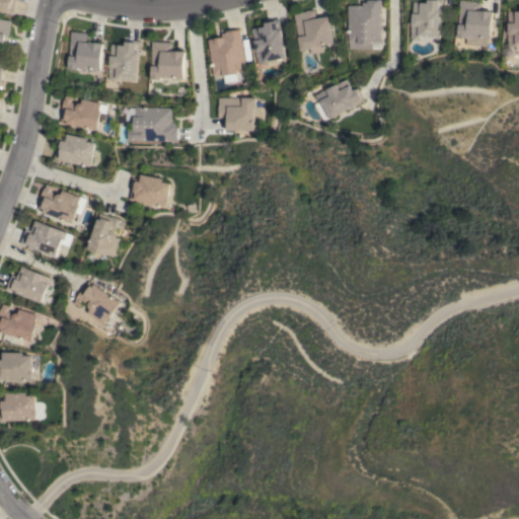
[(0,11),(0,0),(16,0),(16,1),(15,1),(13,14),(0,11)]
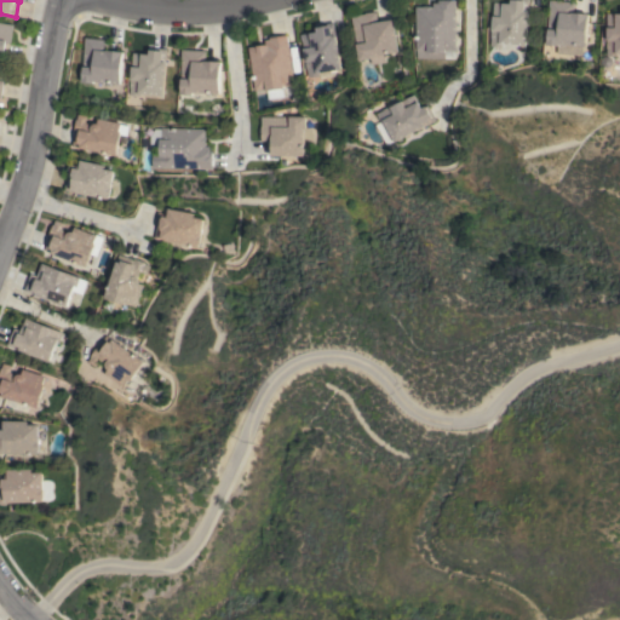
[(455,0),(455,58),(417,58),(417,50),(415,50),(415,6),(432,6),(432,3),(438,3),(438,0),(455,0)]
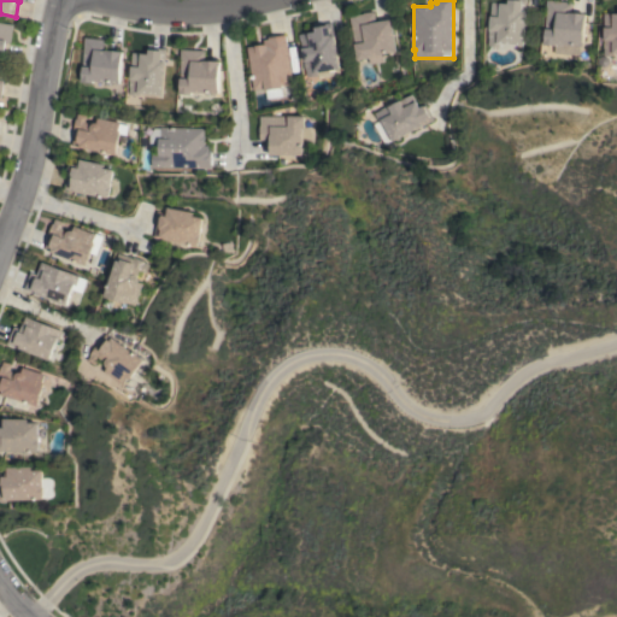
[(526,0),(522,46),(499,43),(499,46),(488,45),(488,37),(492,1),(509,4),(509,0),(526,0)]
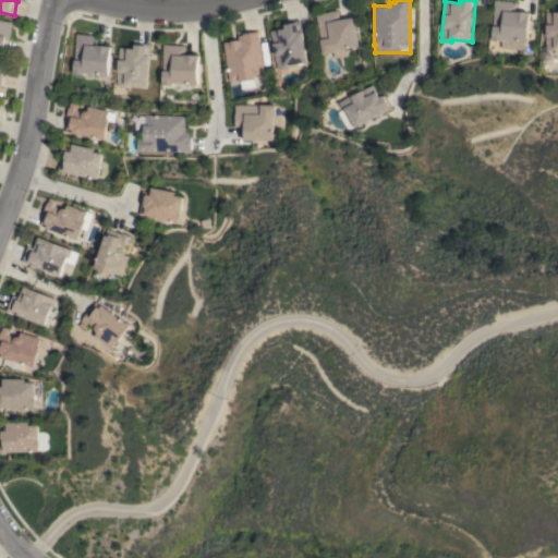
[(502,39),(501,40),(492,39),(493,25),(492,25),(494,0),(501,0),(517,2),(516,11),(529,12),(526,41),(502,39)]
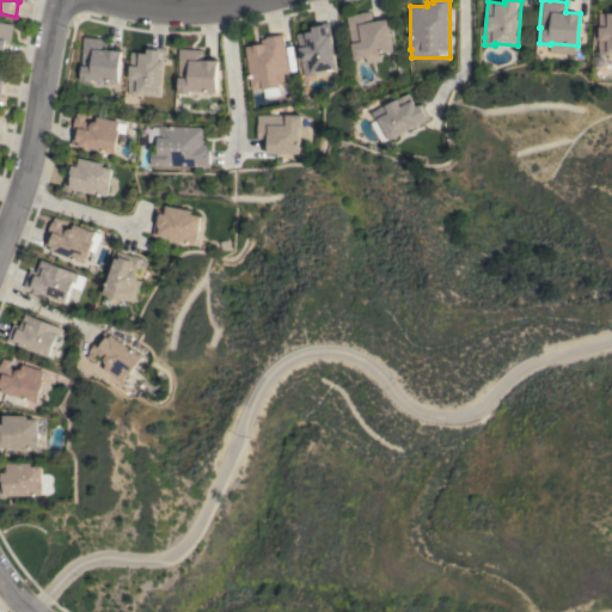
[(347,16),(360,13),(360,12),(371,11),(372,22),(387,19),(392,50),(379,53),(380,60),(367,62),(366,57),(354,60),(347,16)]
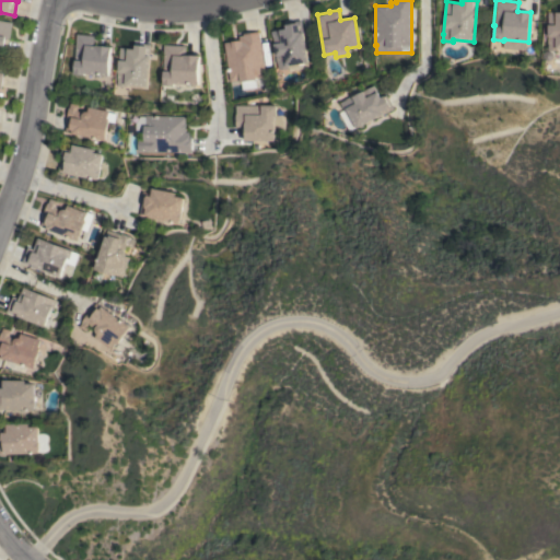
[(559,47),(557,47),(557,50),(548,50),(548,44),(547,44),(547,37),(548,37),(548,11),(559,11),(559,47)]
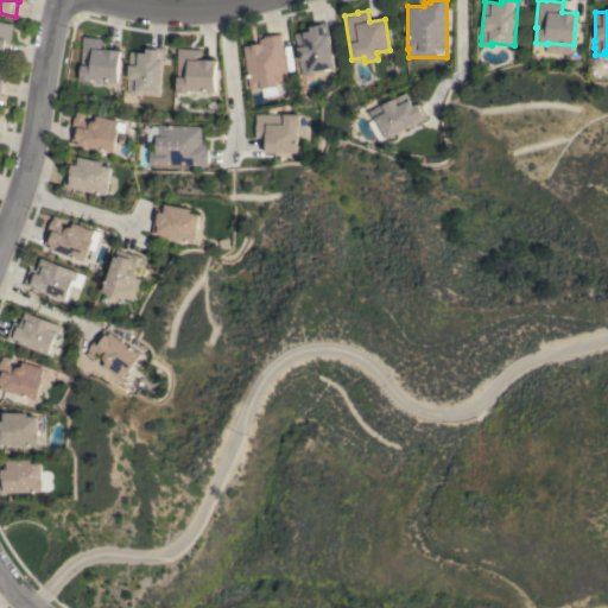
[(0,20),(14,24),(11,42),(5,40),(2,57),(0,56),(0,20)]
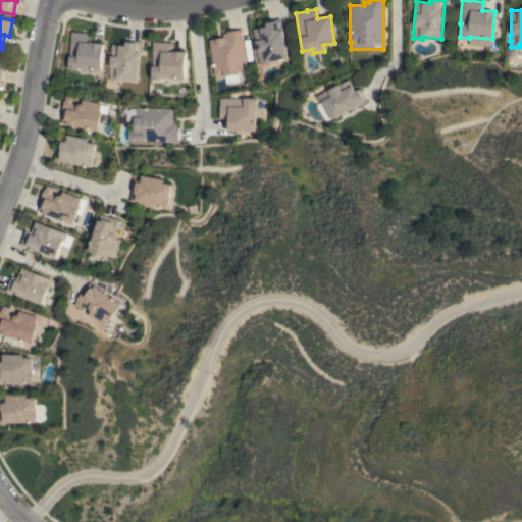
[(258,58),(257,58),(256,53),(257,53),(253,29),(266,27),(265,20),(280,18),(286,57),(284,58),(285,64),(284,65),(282,65),(280,64),(276,65),(273,65),(272,66),(269,66),(268,65),(267,63),(259,64),(258,58)]
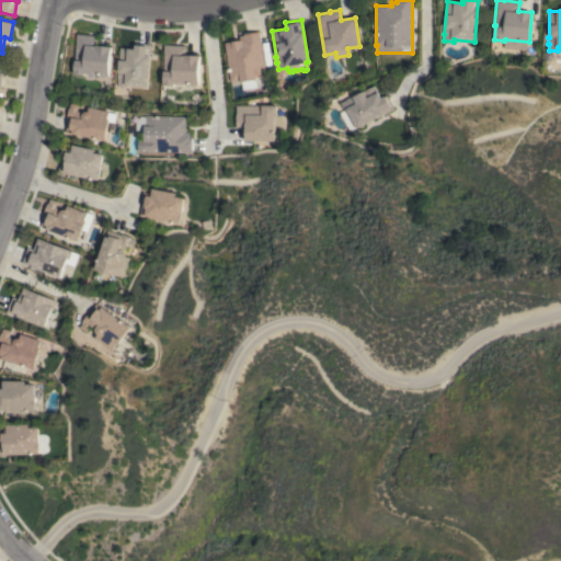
[(265,76),(254,78),(256,89),(241,90),(241,83),(231,84),(231,81),(230,81),(225,43),(240,41),(239,36),(243,35),(243,34),(259,32),(265,76)]
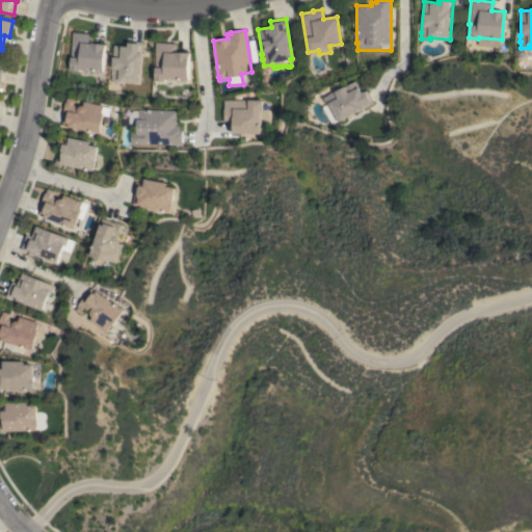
[(73,31),(92,33),(92,43),(105,44),(102,72),(79,70),(79,71),(69,70),(73,31)]
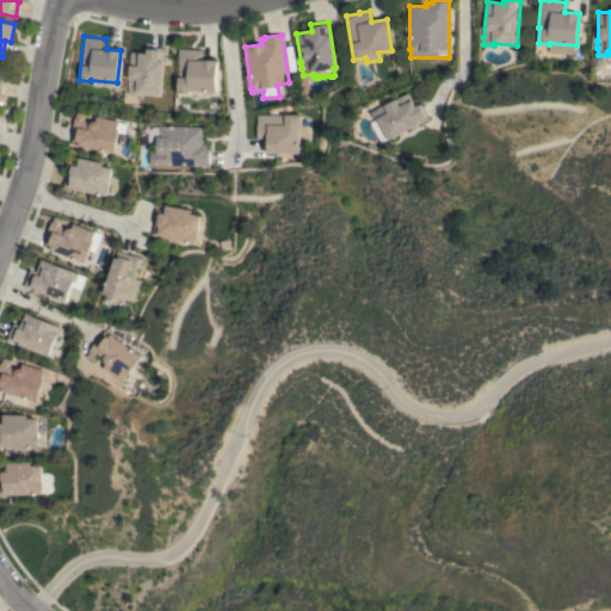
[(160,93),(137,92),(136,94),(127,93),(128,86),(127,86),(128,79),(128,80),(131,51),(146,53),(147,47),(164,48),(160,93)]
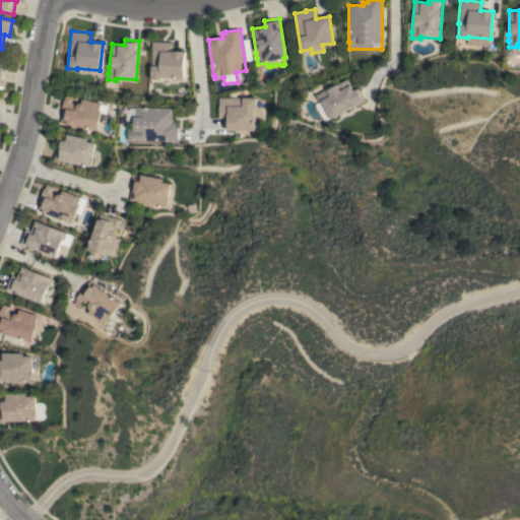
[(152,41),(173,42),(172,51),(184,51),(183,78),(160,77),(160,79),(150,78),(152,41)]
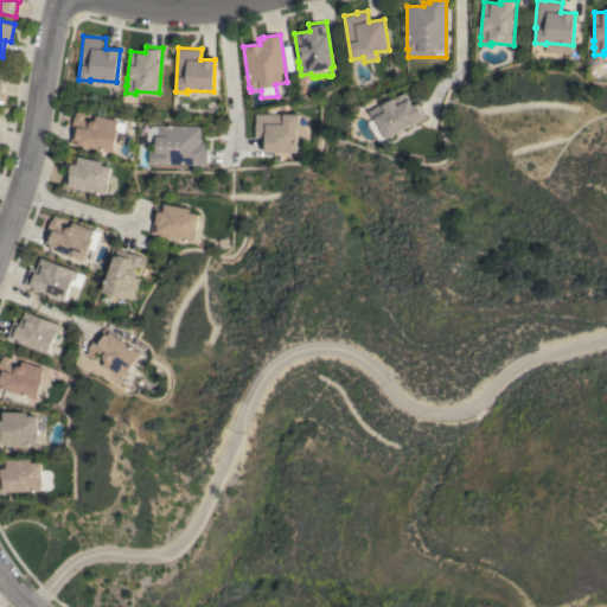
[(378,142),(368,121),(374,119),(369,110),(406,93),(413,106),(419,102),(427,117),(378,142)]
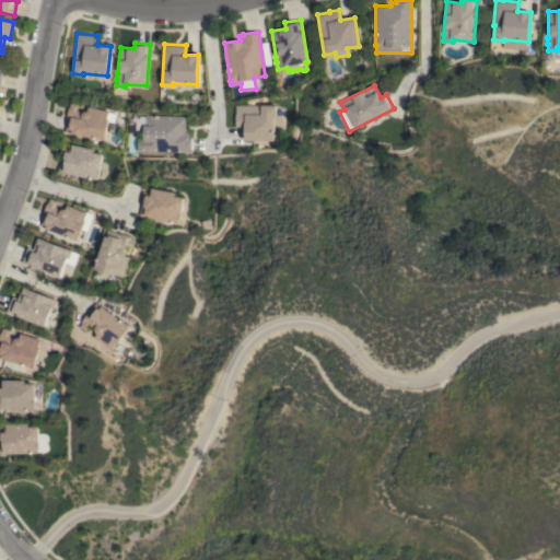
[(89,106),(109,111),(107,118),(109,118),(105,140),(71,133),(71,132),(65,131),(68,118),(67,118),(69,107),(70,107),(71,103),(79,104),(78,109),(79,112),(84,112),(85,111),(86,111),(88,111),(89,106)]
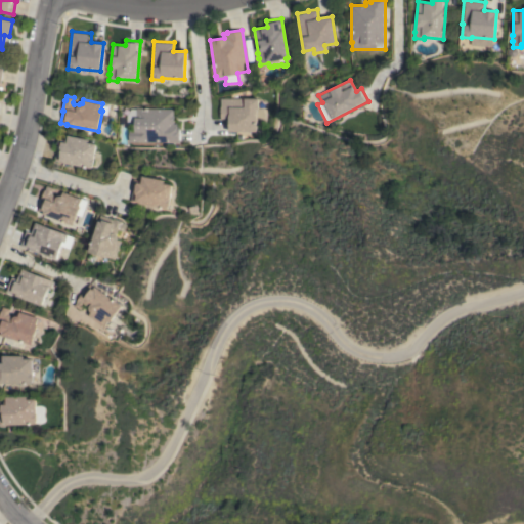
[(258,98),(257,108),(264,108),(265,110),(265,114),(266,118),(265,121),(263,121),(256,121),(256,132),(228,132),(228,119),(219,119),(219,106),(220,106),(220,98),(226,98),(258,98)]
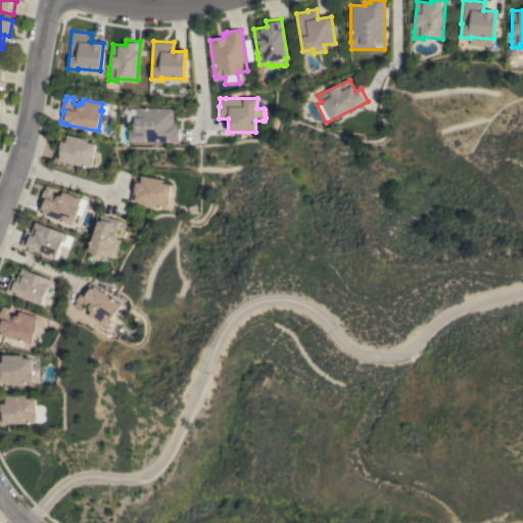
[(136,108),(136,107),(173,108),(173,114),(174,114),(173,123),(176,123),(176,128),(178,128),(178,142),(135,141),(136,140),(128,140),(128,131),(134,131),(135,125),(127,124),(127,114),(131,108),(136,108)]
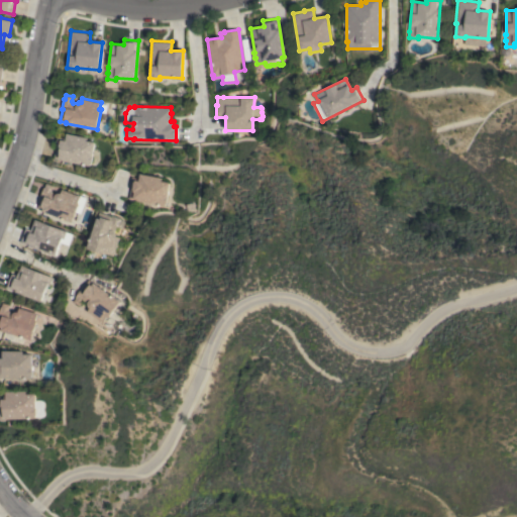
[(54,159),(57,146),(56,146),(58,136),(60,136),(60,137),(65,137),(66,132),(87,137),(87,140),(95,142),(92,156),(93,156),(91,164),(90,164),(90,166),(54,159)]
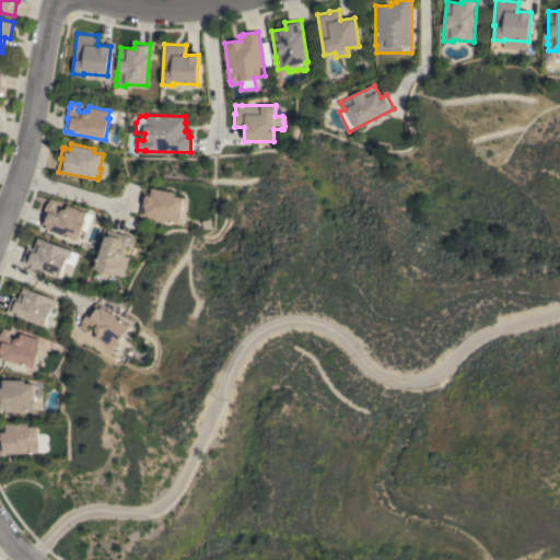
[(140,216),(142,202),(141,201),(143,191),(151,193),(152,187),(176,193),(175,196),(185,197),(181,220),(179,220),(178,223),(140,216)]
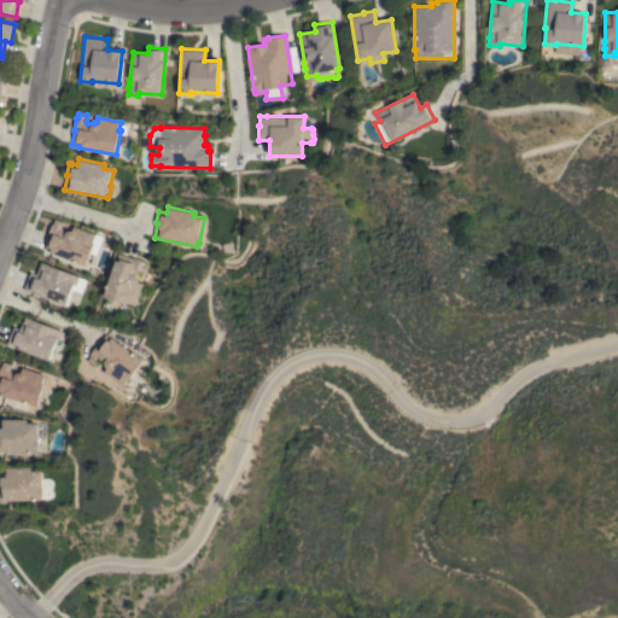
[(74,226),(95,234),(93,242),(94,243),(86,266),(50,251),(44,249),(50,234),(48,233),(52,223),(53,223),(56,219),(64,221),(62,227),(63,229),(66,231),(70,231),(73,231),(74,226)]
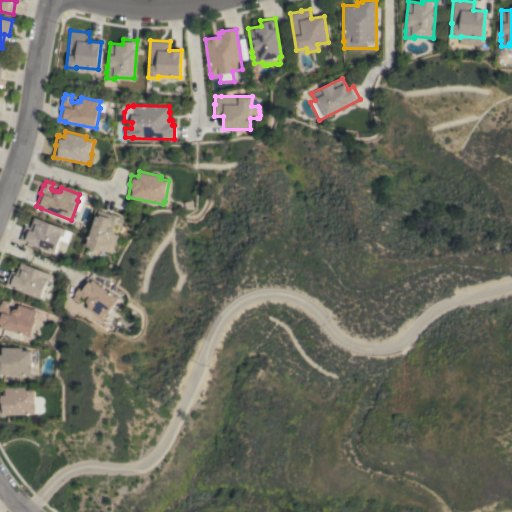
[(104,252),(85,246),(98,210),(110,214),(111,213),(120,216),(119,218),(123,219),(120,226),(117,224),(115,225),(113,230),(114,232),(114,233),(118,235),(111,253),(105,251),(105,252),(104,252)]
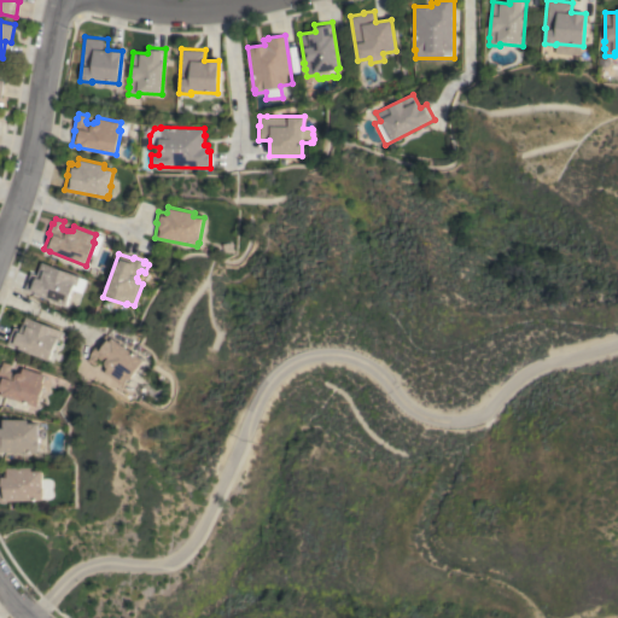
[(23,290),(30,272),(36,274),(41,262),(79,277),(75,286),(74,285),(65,305),(23,290)]
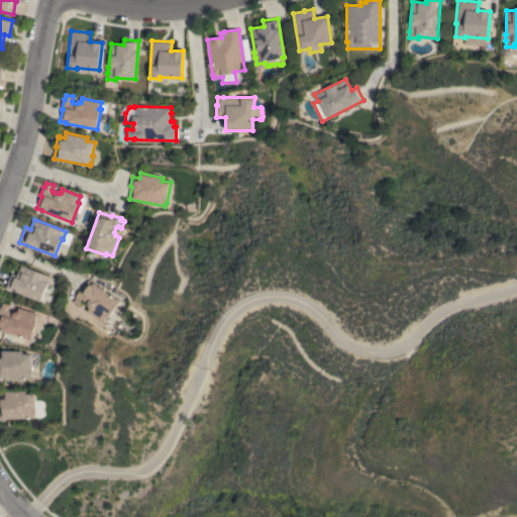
[(6,287),(12,273),(17,276),(21,265),(53,277),(48,285),(47,284),(40,302),(6,287)]
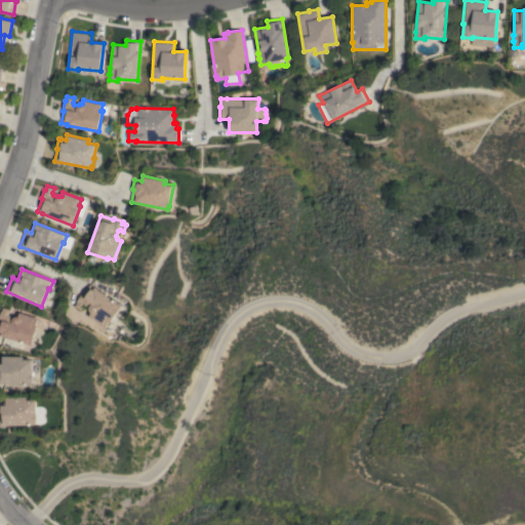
[(121,306),(109,323),(108,322),(104,327),(88,316),(90,313),(89,312),(88,309),(88,308),(85,306),(82,307),(80,310),(74,306),(76,303),(76,301),(81,293),(82,294),(89,283),(121,306)]
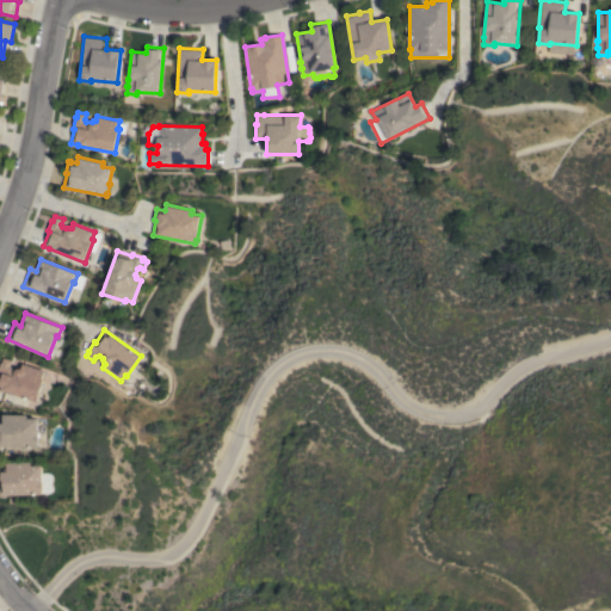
[(0,365),(1,362),(2,362),(4,357),(12,359),(10,365),(12,368),(17,369),(19,368),(20,368),(23,363),(44,370),(42,378),(43,378),(36,401),(0,390),(1,389),(0,388),(0,365)]
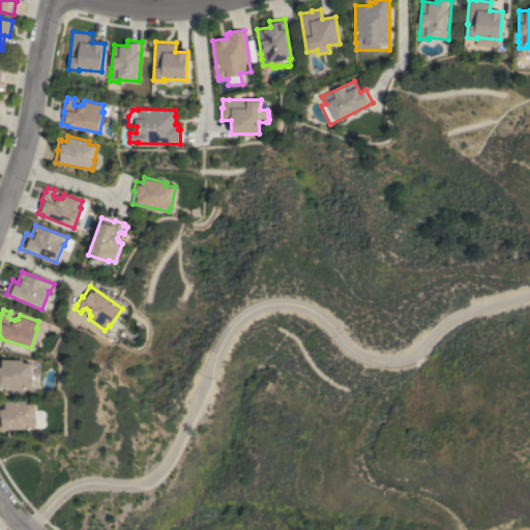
[(0,387),(0,359),(24,359),(24,362),(33,362),(32,377),(33,377),(33,385),(32,385),(32,387),(0,387)]
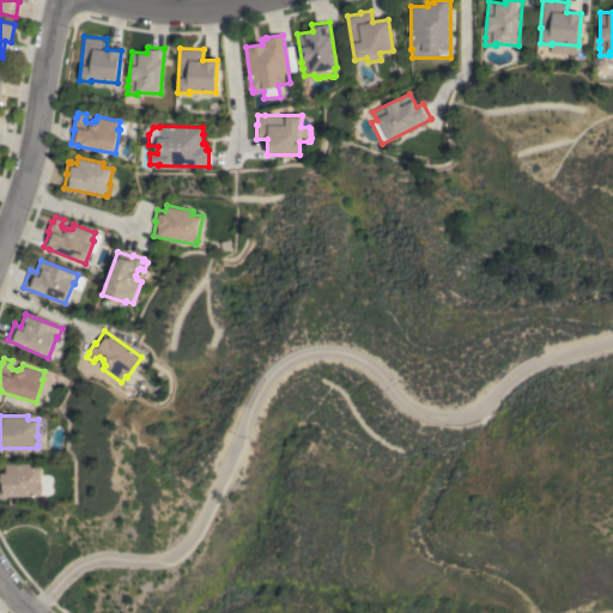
[(0,496),(0,469),(5,469),(5,465),(31,463),(31,467),(42,467),(42,475),(47,475),(50,477),(53,479),(53,481),(52,485),(52,489),(53,491),(53,493),(49,496),(0,496)]
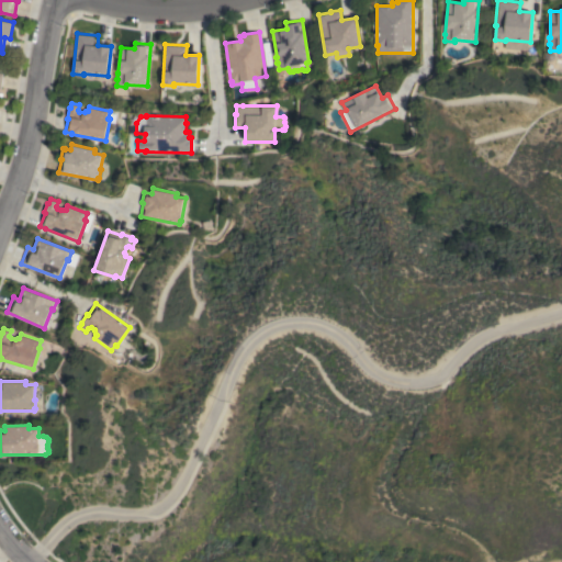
All buildings are outlined.
